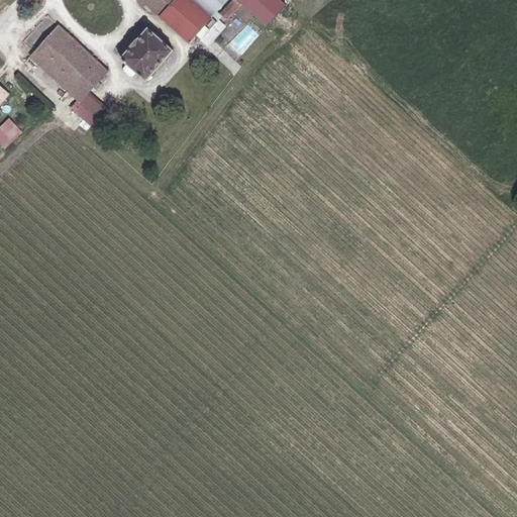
[(217,10),(226,0),(140,0),(190,42),(198,32),(204,38),(214,26),(208,21),(217,10)]
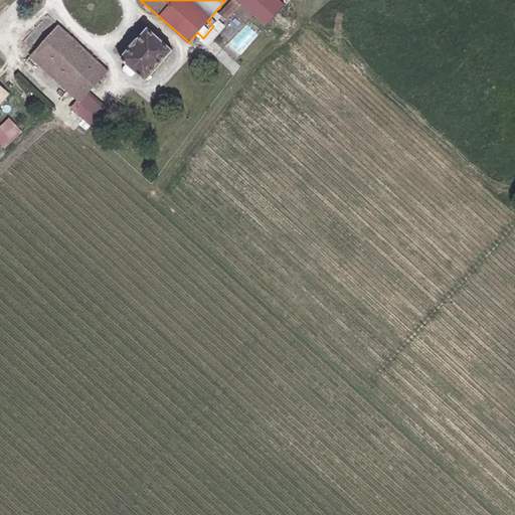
[(237,0),(233,0),(222,15),(228,20),(242,4),(237,0)]
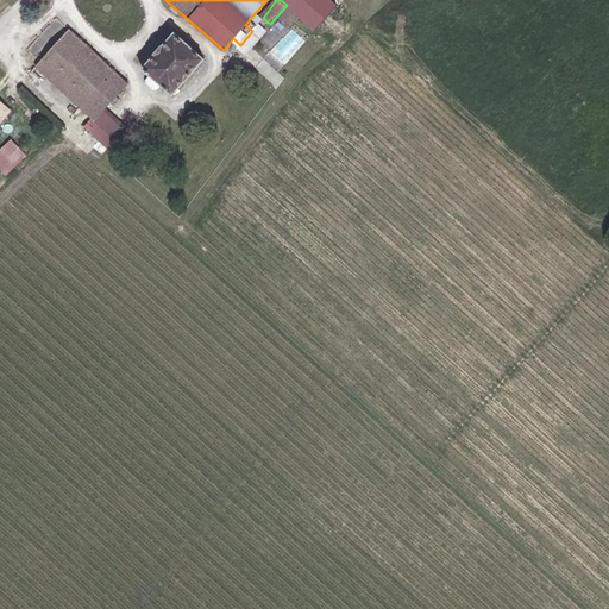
[(252,31),(263,18),(256,12),(245,25),(252,31)]
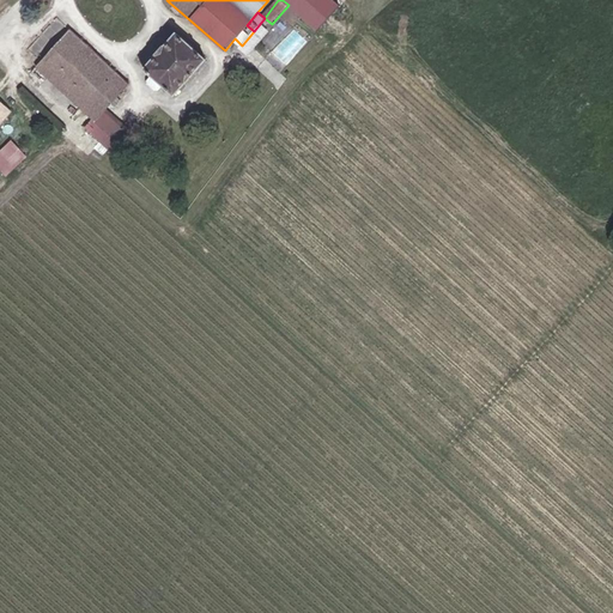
[(71,104),(110,140),(117,132),(101,116),(104,111),(128,84),(68,30),(32,67),(71,104)]
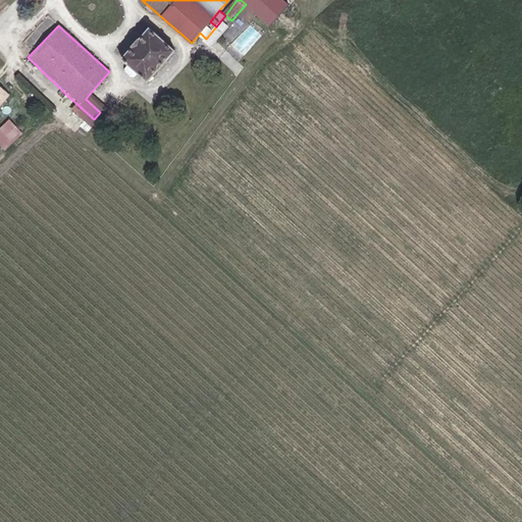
[(148,84),(175,52),(150,28),(121,60),(128,66),(136,72),(148,84)]
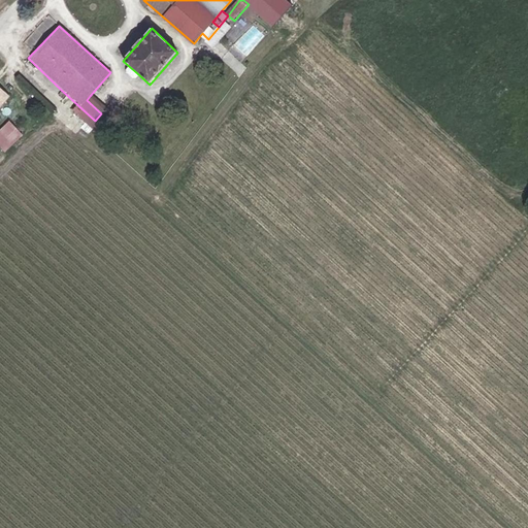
[(126,72),(132,78),(137,73),(130,67),(126,72)]
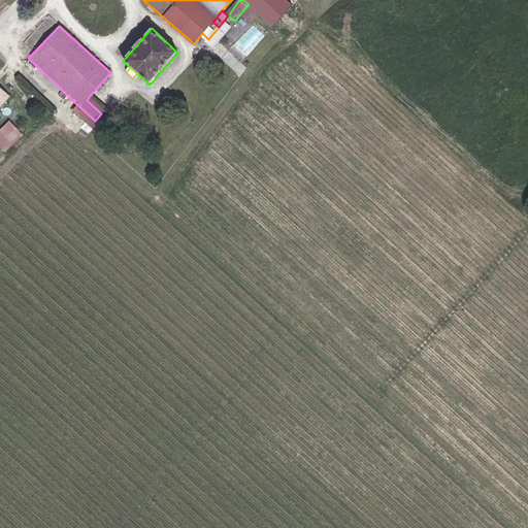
[(0,106),(9,97),(0,89),(0,106)]
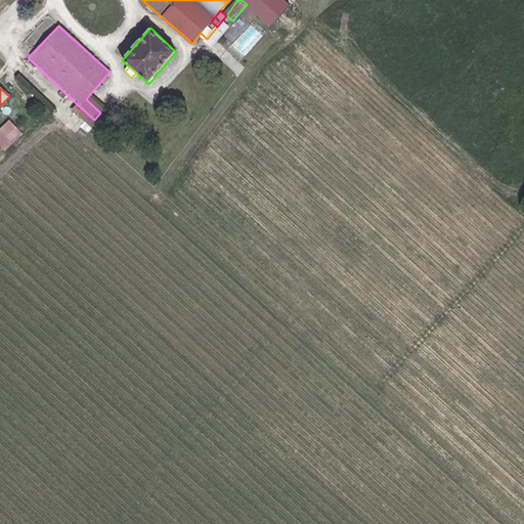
[(89,95),(86,99),(100,113),(103,108),(89,95)]
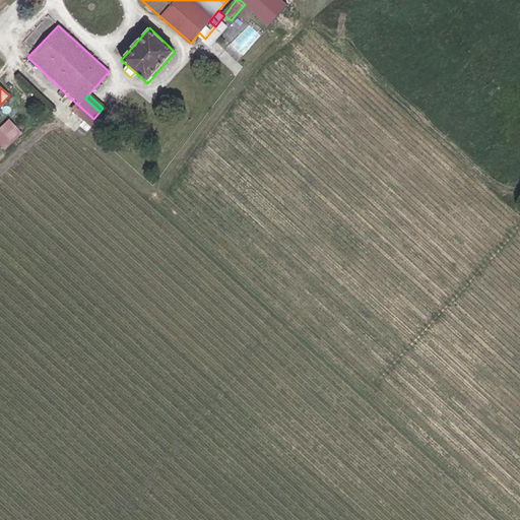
[(8,121),(0,129),(0,142),(4,146),(19,131),(8,121)]
